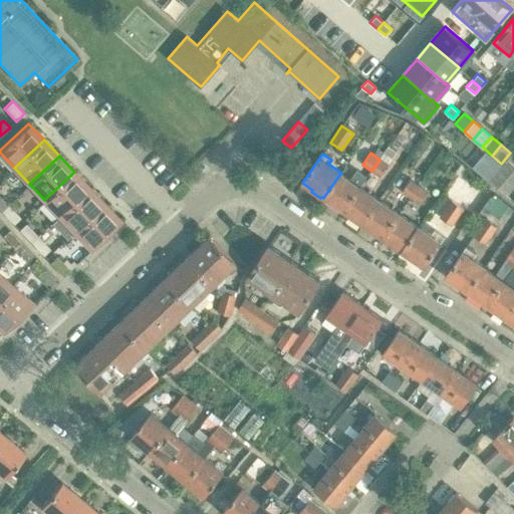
[(379,177),(388,165),(379,160),(371,171),(379,177)]
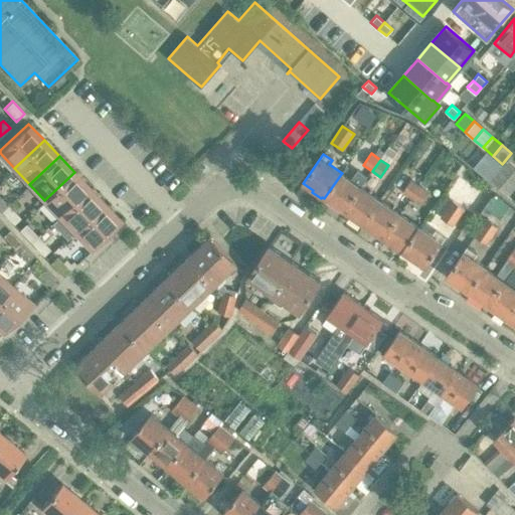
[(514,186),(514,170),(505,162),(491,179),(509,194),(514,186)]
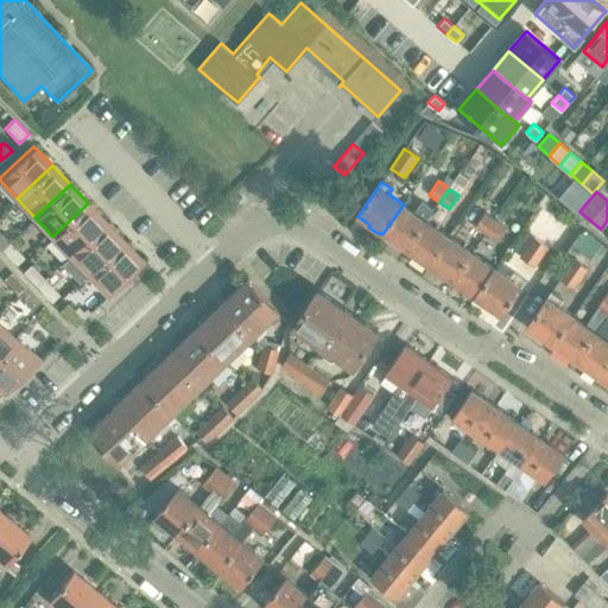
[(543,216),(553,202),(546,196),(536,211),(543,216)]
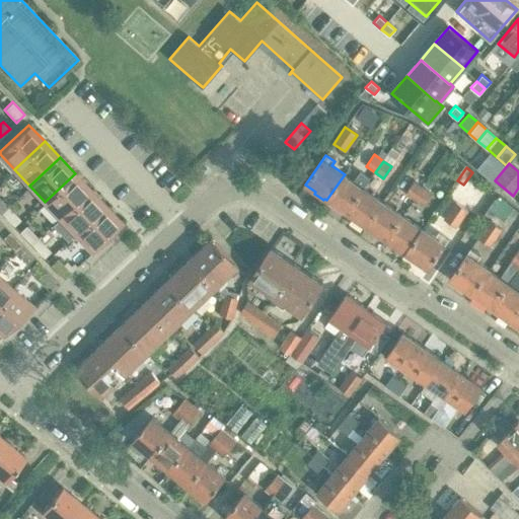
[(60,217),(90,189),(75,173),(45,202),(60,217)]
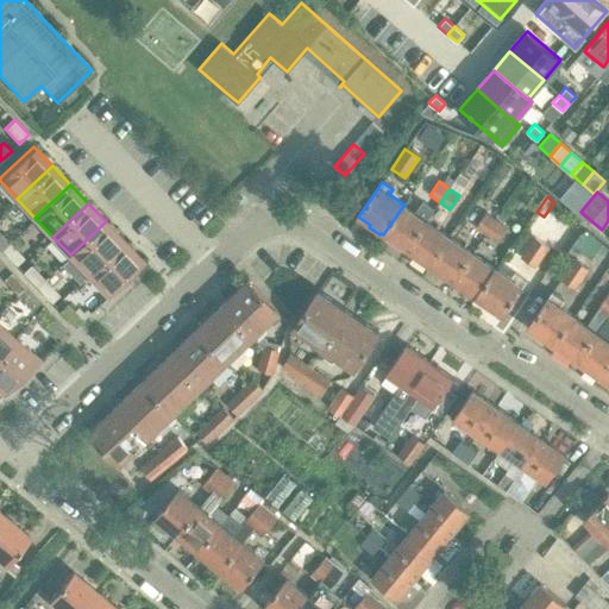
[(407,251),(426,223),(426,221),(433,211),(422,203),(415,214),(403,206),(383,234),(407,251)]
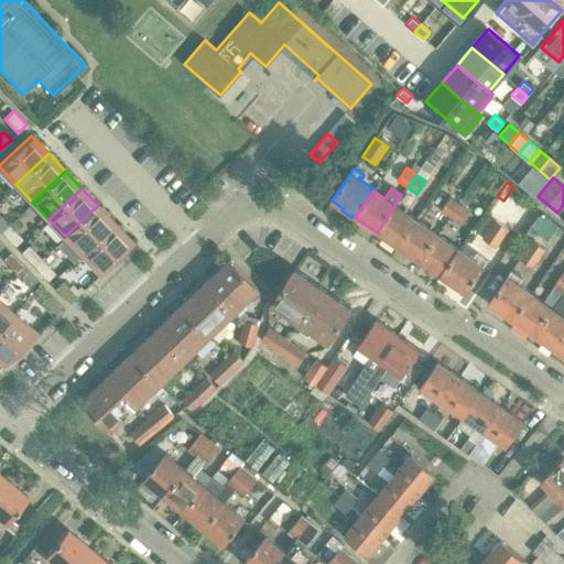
[(449,217),(459,204),(449,198),(441,210),(449,217)]
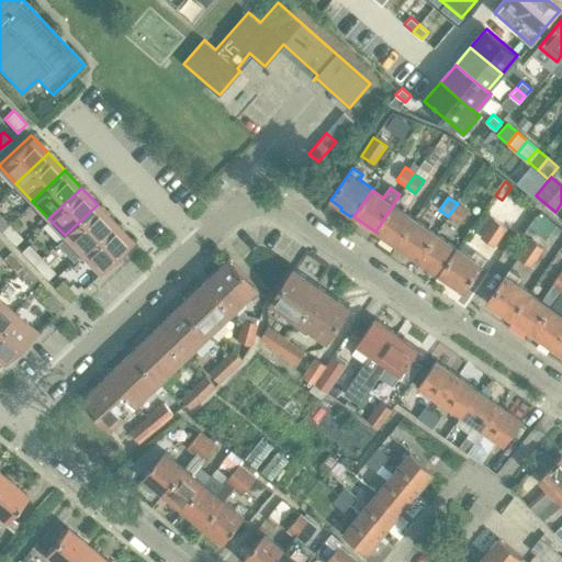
[(458,223),(467,210),(458,203),(448,216),(458,223)]
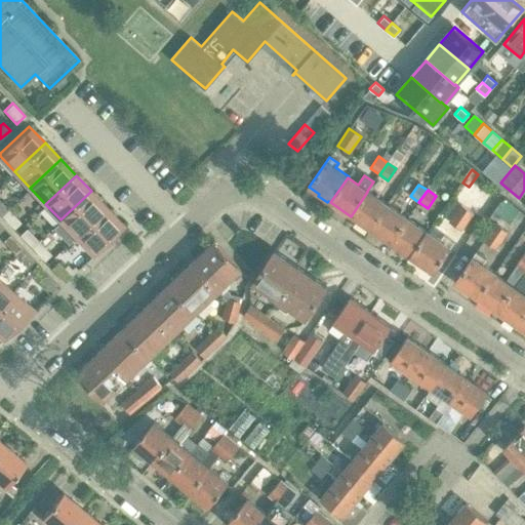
[(76,236),(106,207),(91,191),(61,219),(76,236)]
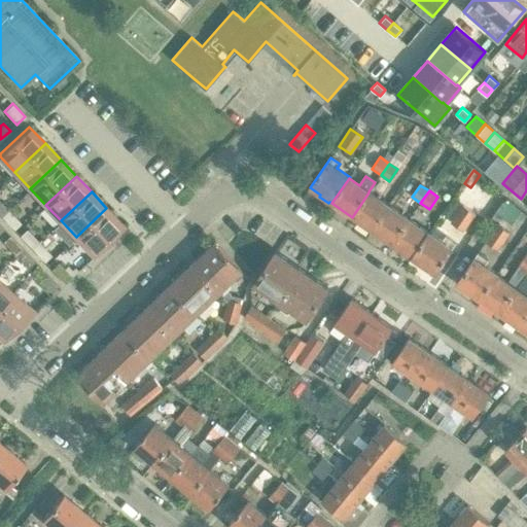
[(372,230),(388,206),(369,192),(352,217),(372,230)]
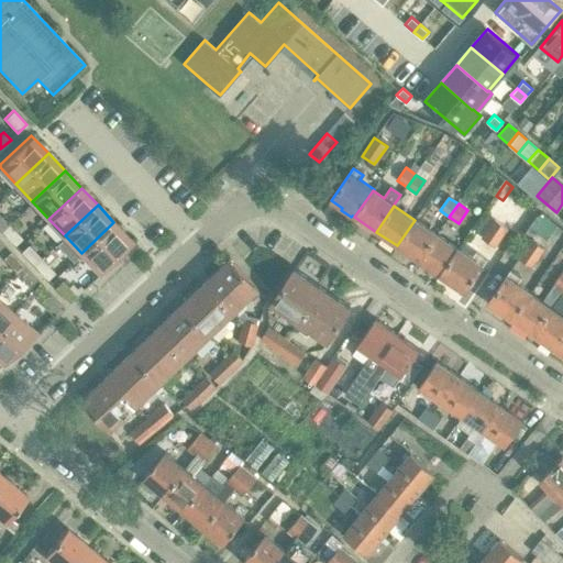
[(419,261),(437,235),(415,220),(397,245),(419,261)]
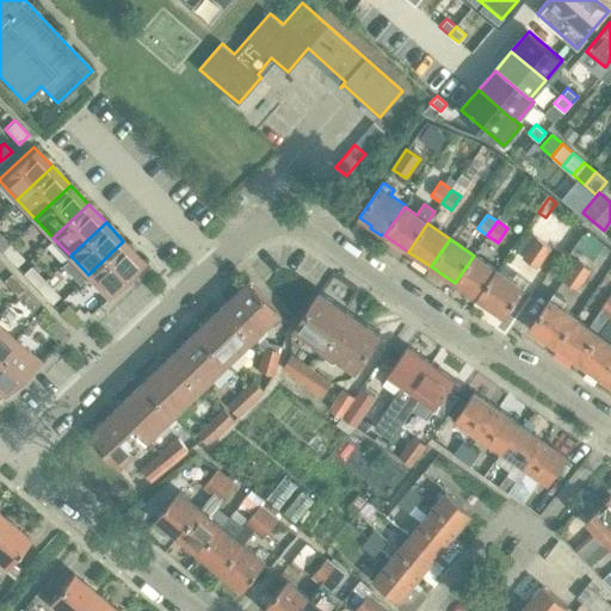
[(536,267),(550,248),(536,239),(523,259),(536,267)]
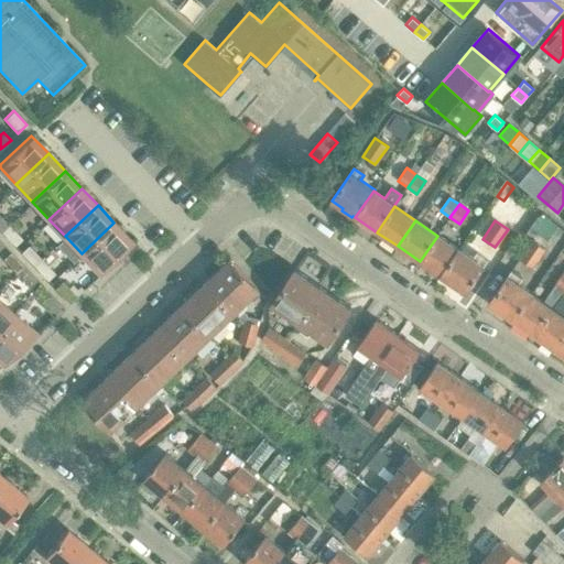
[(122,248),(131,240),(114,223),(82,253),(98,271),(106,263),(108,266),(125,250),(122,248)]
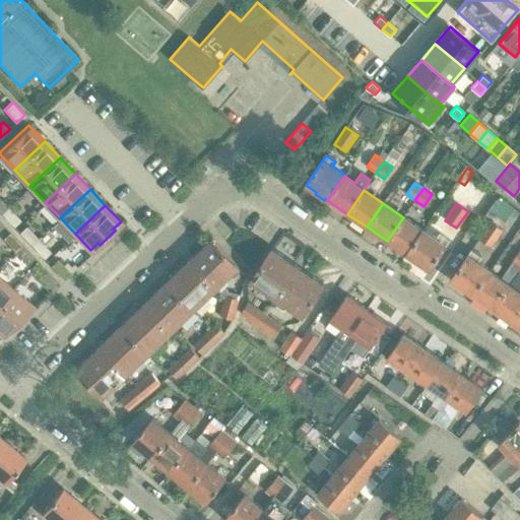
[(19,219),(7,207),(1,213),(12,225),(19,219)]
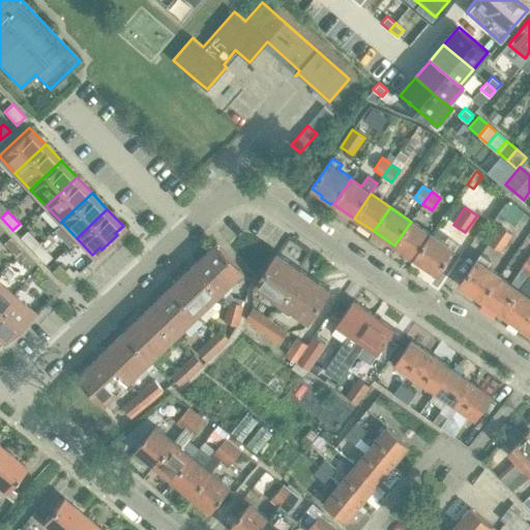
[(413,259),(430,235),(411,222),(394,245),(413,259)]
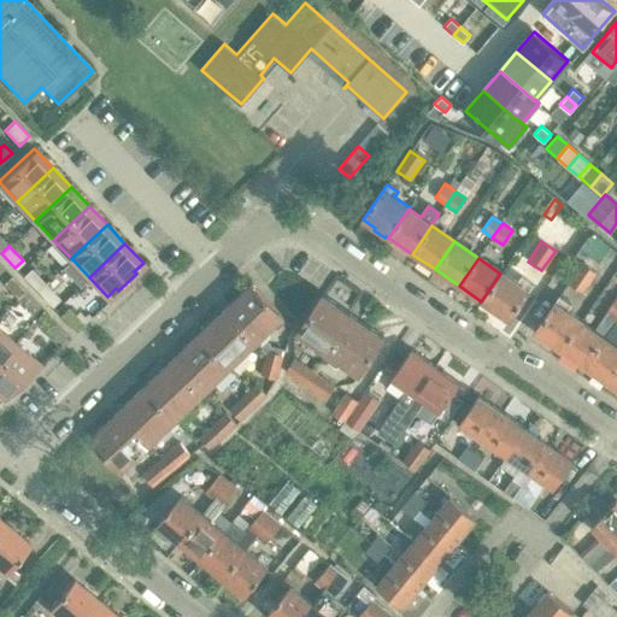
[(507,319),(532,285),(521,277),(523,274),(510,263),(503,272),(501,271),(500,274),(481,301),(485,304),(483,305),(493,312),(495,311),(507,319)]
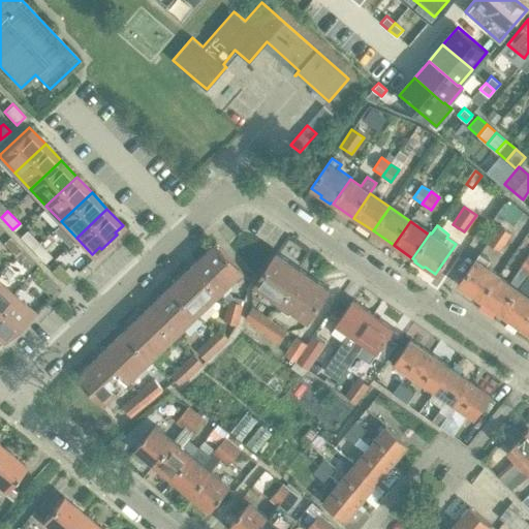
[(498,251),(510,234),(499,225),(487,243),(498,251)]
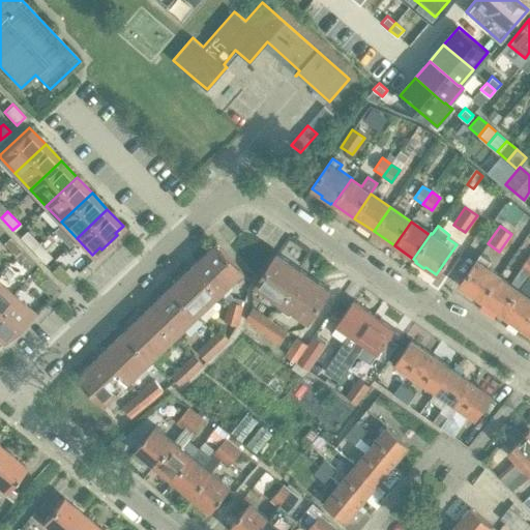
[(38,243),(26,230),(20,236),(32,249),(38,243)]
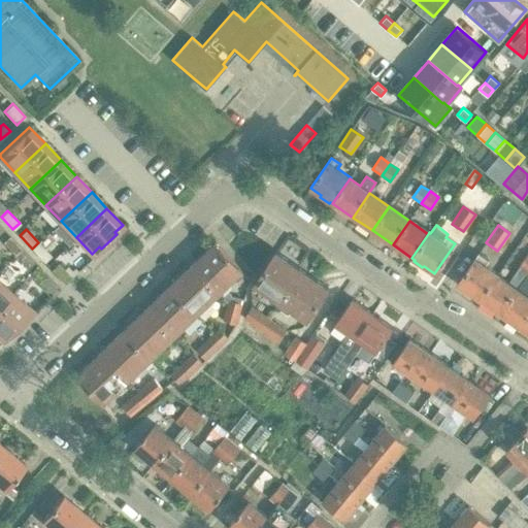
[(22,249),(9,235),(2,241),(14,255),(22,249)]
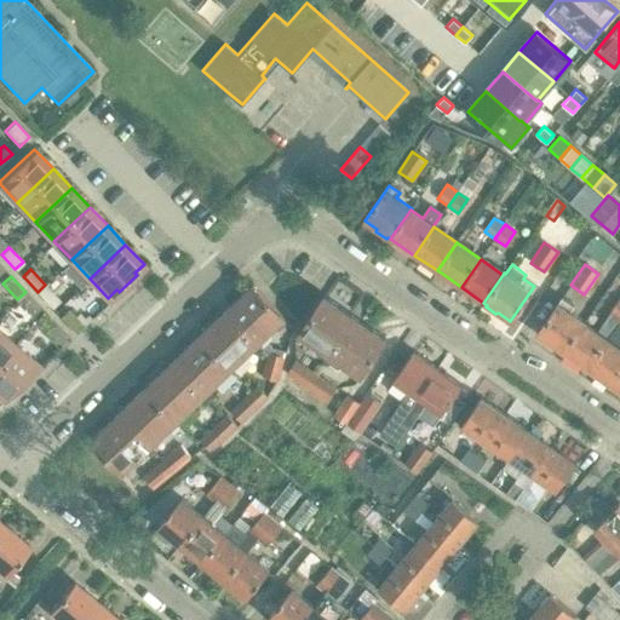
[(59,299),(45,285),(38,292),(51,306),(59,299)]
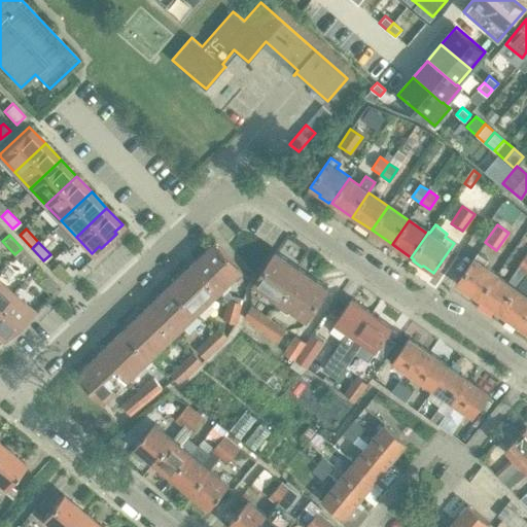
[(196,314),(241,270),(214,242),(169,286),(196,314)]
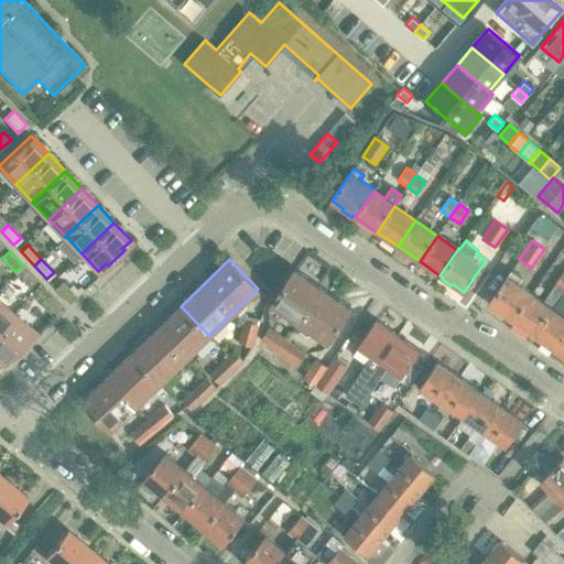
[(35,279),(23,266),(15,272),(29,285),(35,279)]
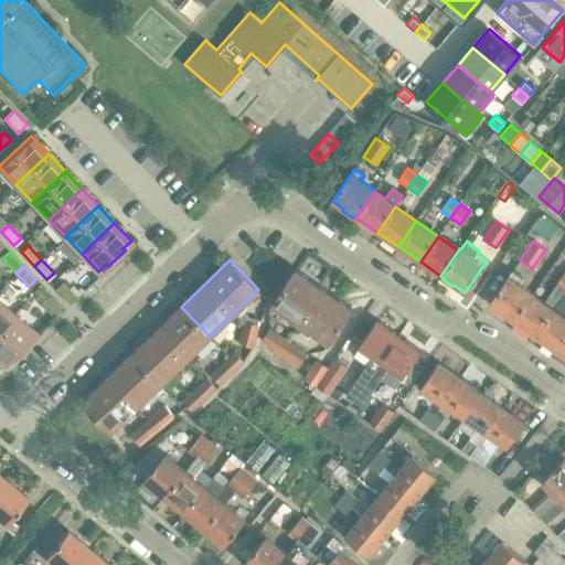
[(297,328),(322,289),(295,269),(272,304),(297,321),(294,326),(297,328)]
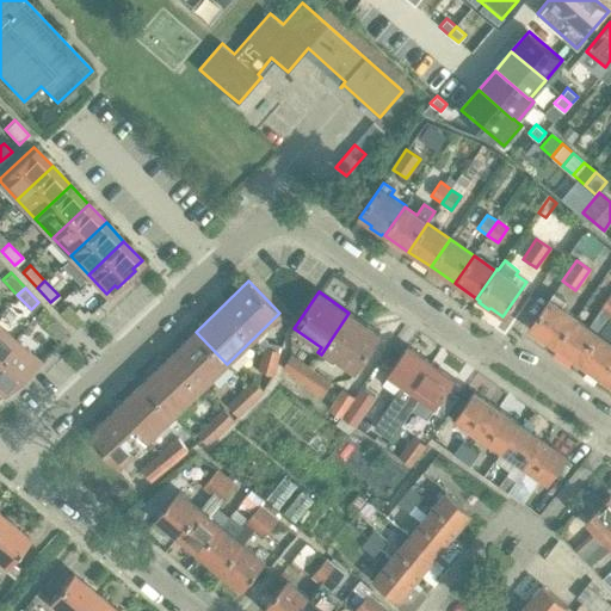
[(555,347),(575,319),(576,318),(561,307),(565,302),(554,294),(530,329),(542,338),(541,339),(551,347),(553,345),(555,347)]
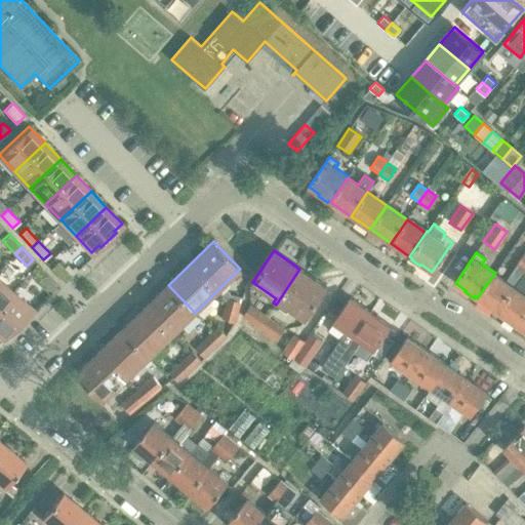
[(71,276),(57,261),(50,268),(65,282),(71,276)]
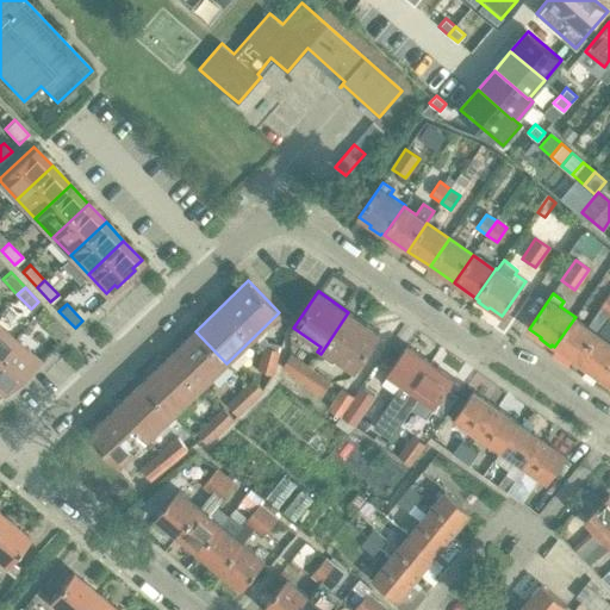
[(354,371),(379,334),(348,312),(321,354),(323,355),(325,350),(354,371)]
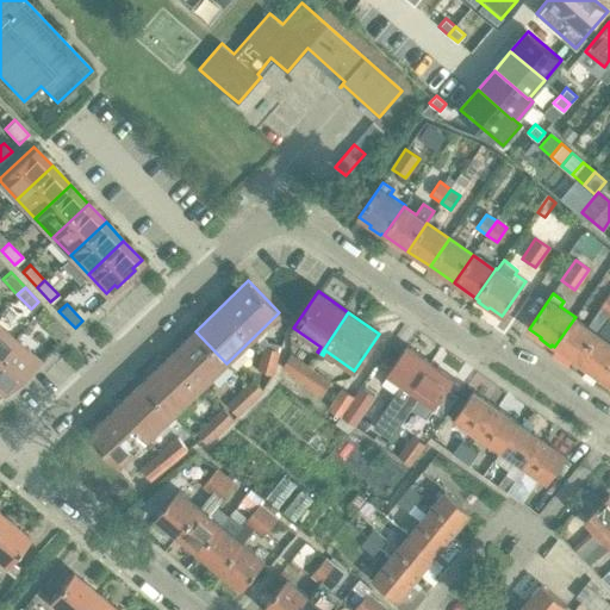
[(68,334),(53,317),(45,324),(61,341),(68,334)]
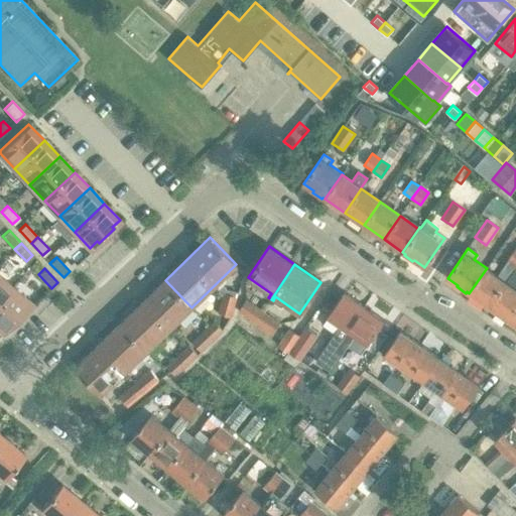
[(488,306),(505,282),(486,269),(469,293),(488,306)]
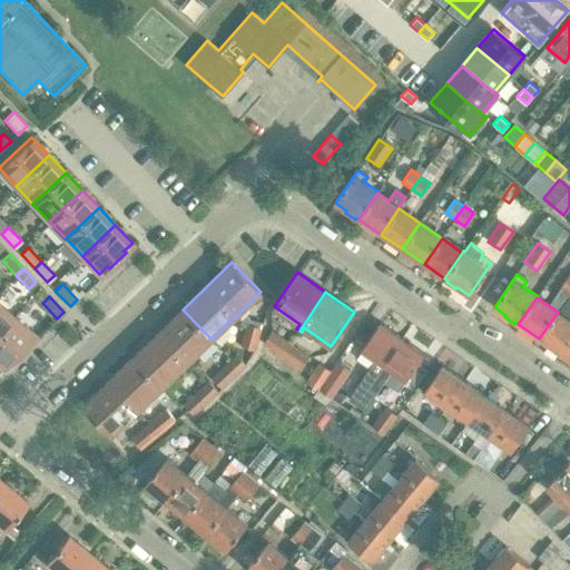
[(0,332),(13,316),(0,304),(0,332)]
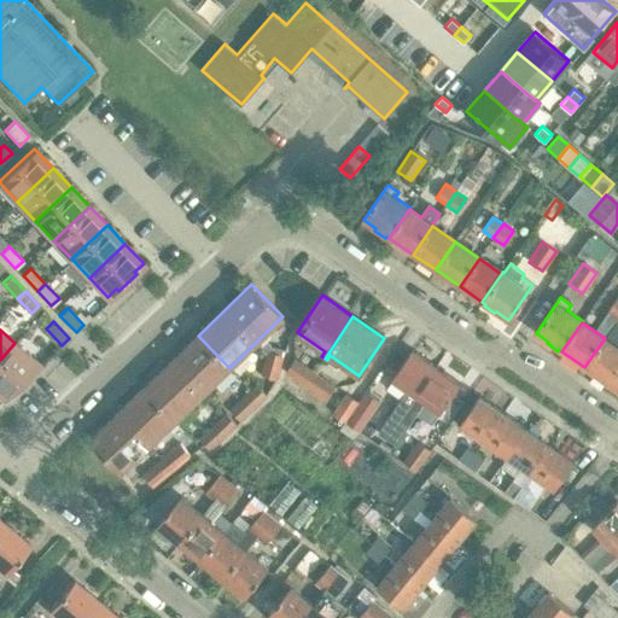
[(175,420),(229,368),(198,336),(144,388),(175,420)]
